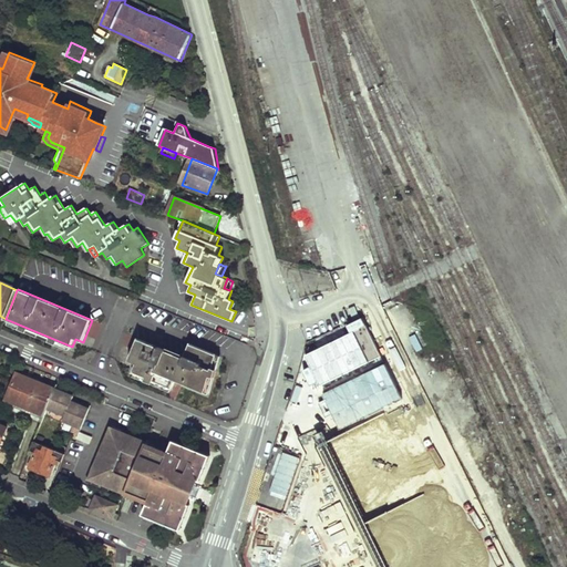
[(400,331),(406,348),(425,339),(419,323),(400,331)]
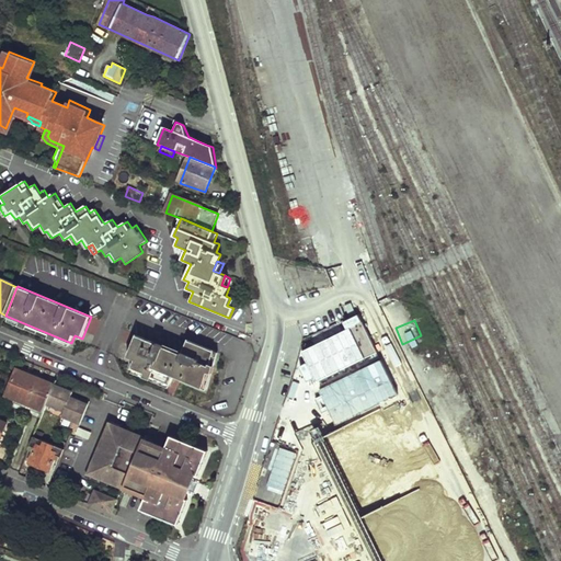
[(335,362),(351,355),(347,347),(363,341),(354,322),(323,335),(335,362)]
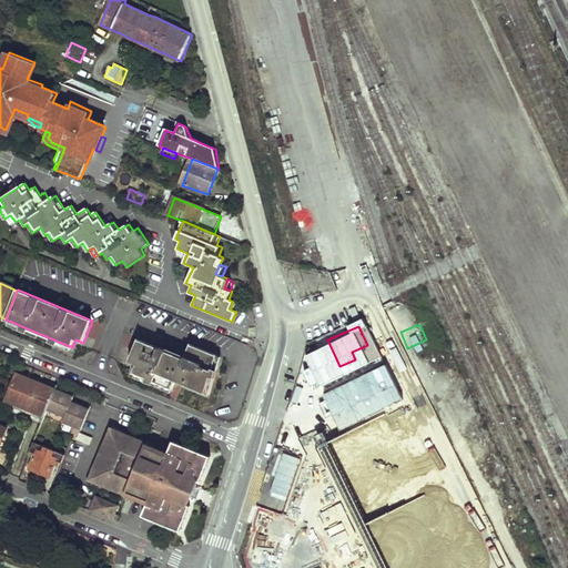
[(137,365),(134,373),(174,389),(178,381),(208,394),(217,356),(191,345),(184,359),(139,341),(130,363),(137,365)]
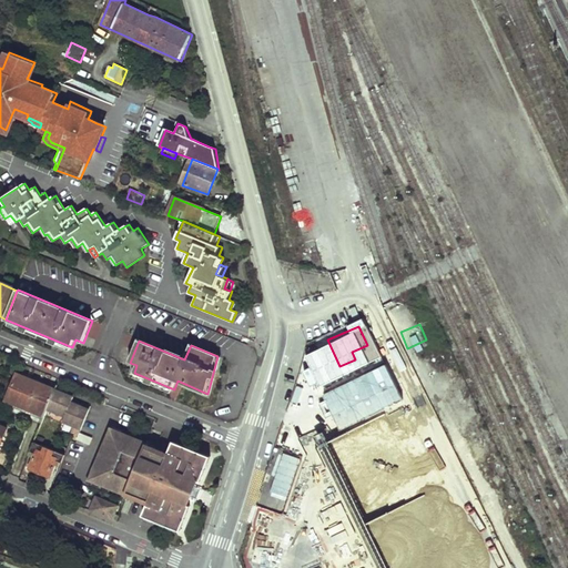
[(311,348),(293,421),(310,425),(327,353),(311,348)]
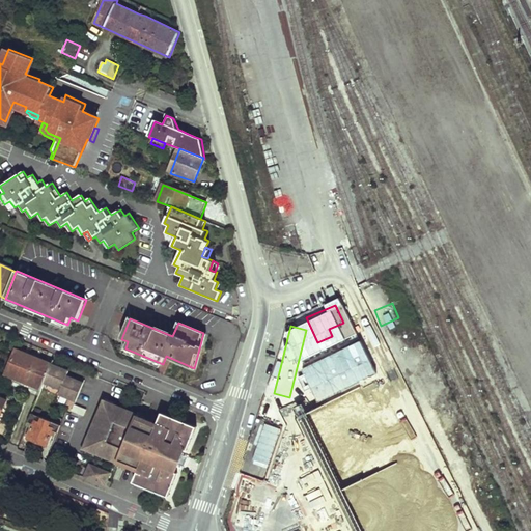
[(374,341),(364,343),(367,359),(378,357),(374,341)]
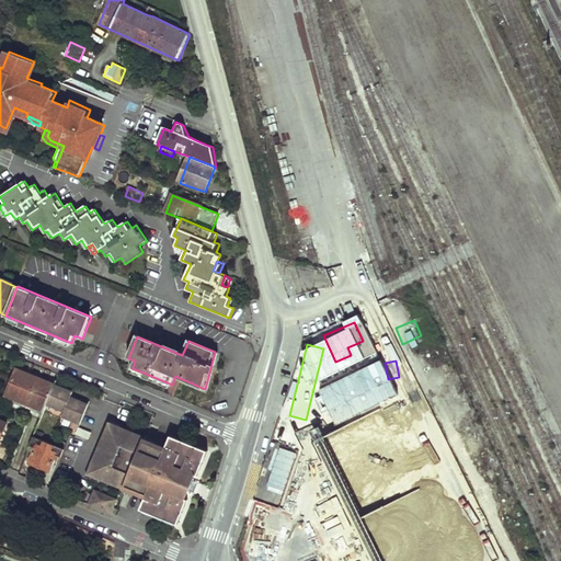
[(19,369),(8,396),(46,411),(48,403),(56,385),(19,369)]
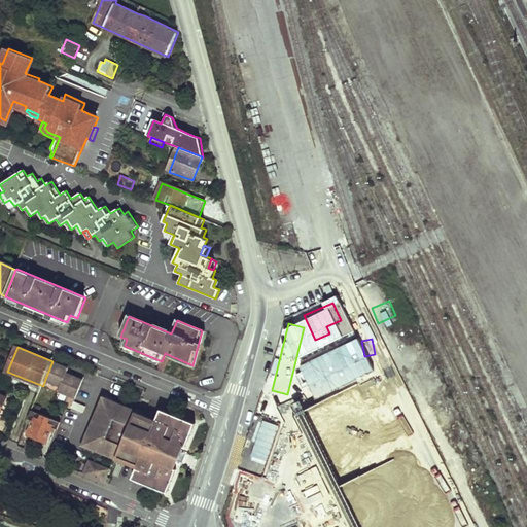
[(70,366),(54,360),(53,361),(45,379),(63,385),(61,389),(77,396),(84,378),(68,371),(70,366)]
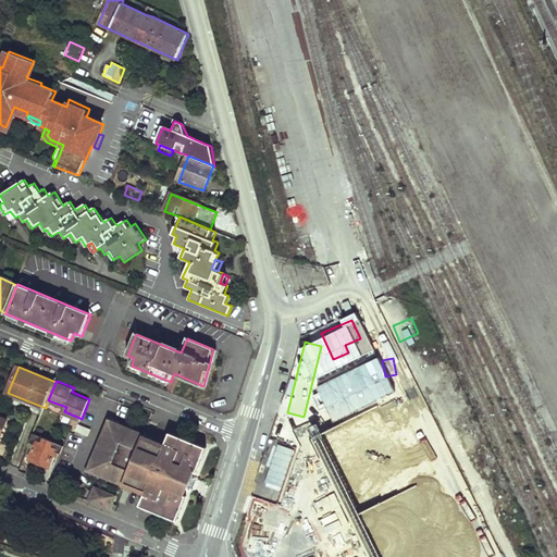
[(350,387),(335,394),(344,411),(343,411),(349,426),(366,419),(350,387)]
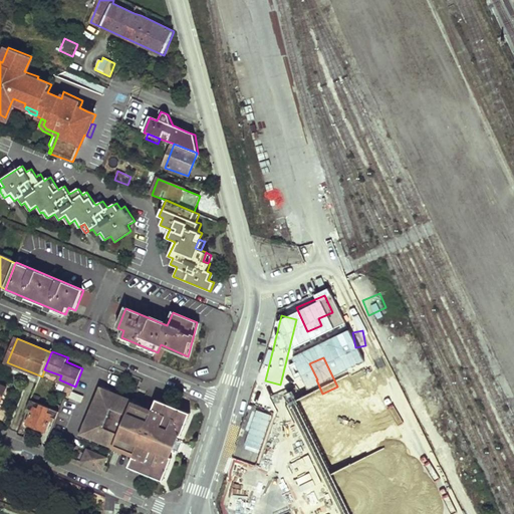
[(367,362),(353,366),(356,377),(370,373),(367,362)]
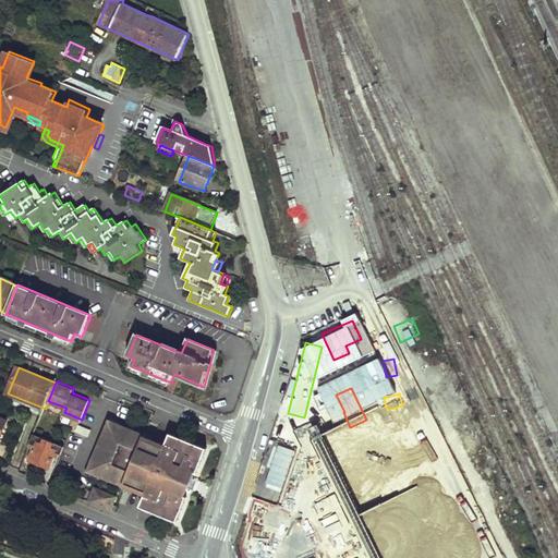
[(91,470),(111,477),(112,474),(126,480),(140,444),(143,437),(144,432),(114,421),(104,448),(99,447),(91,470)]
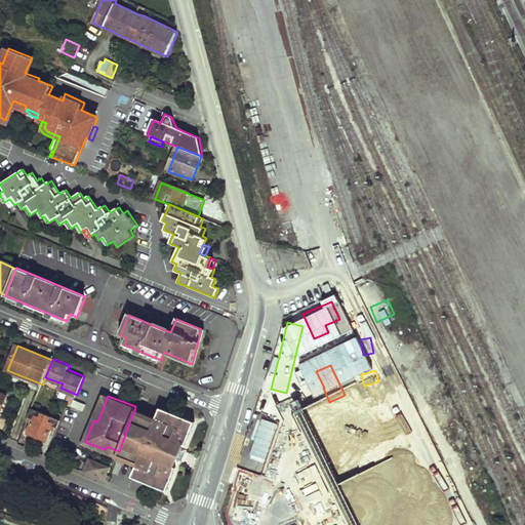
[(252,501),(278,405),(264,401),(238,497),(252,501)]
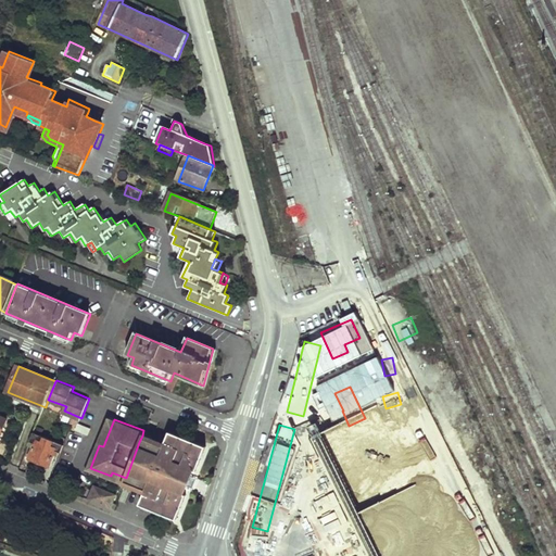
[(142,436),(139,442),(197,466),(199,465),(206,446),(167,431),(162,444),(142,436)]
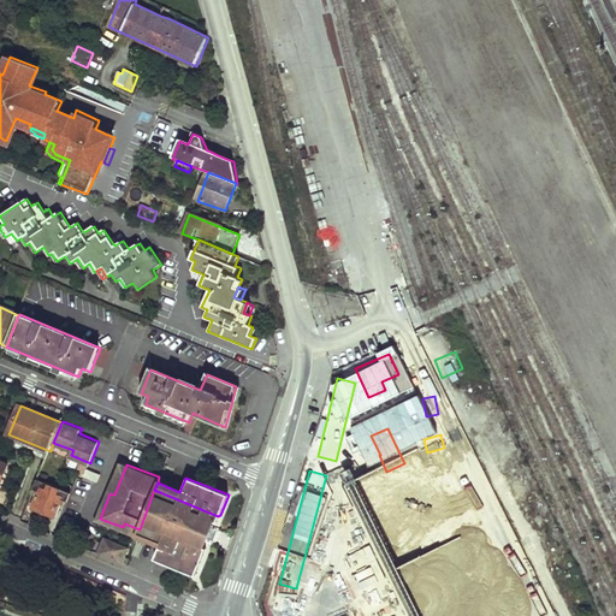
[(40,491),(34,507),(57,516),(63,499),(69,502),(72,492),(39,479),(35,490),(40,491)]
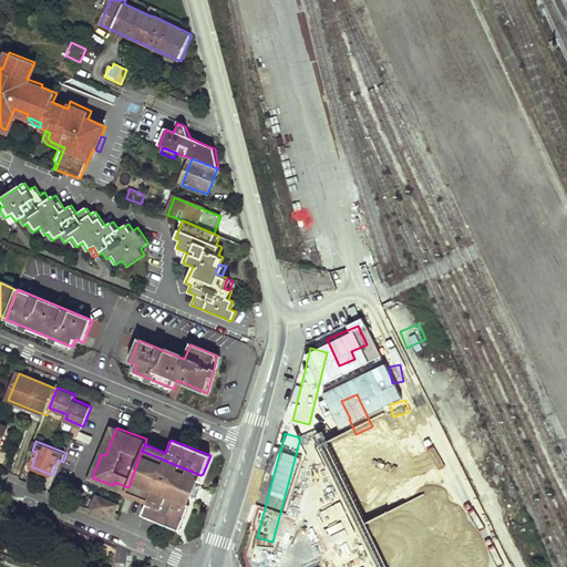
[(127,492),(126,494),(146,502),(141,514),(181,529),(188,511),(184,503),(194,478),(200,475),(142,451),(129,487),(127,492)]
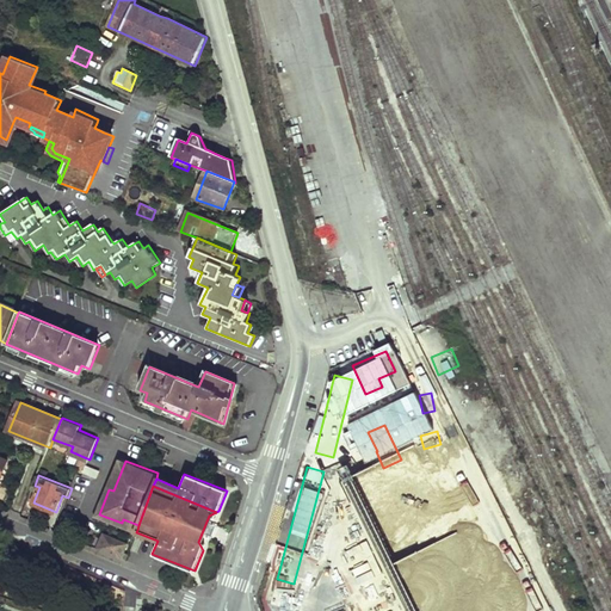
[(399,494),(402,506),(417,500),(412,489),(399,494)]
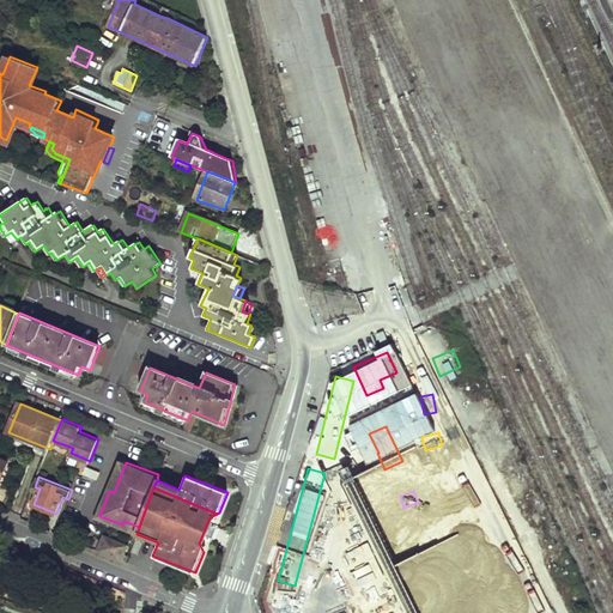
[(139,527),(123,521),(122,525),(138,532),(139,527)]
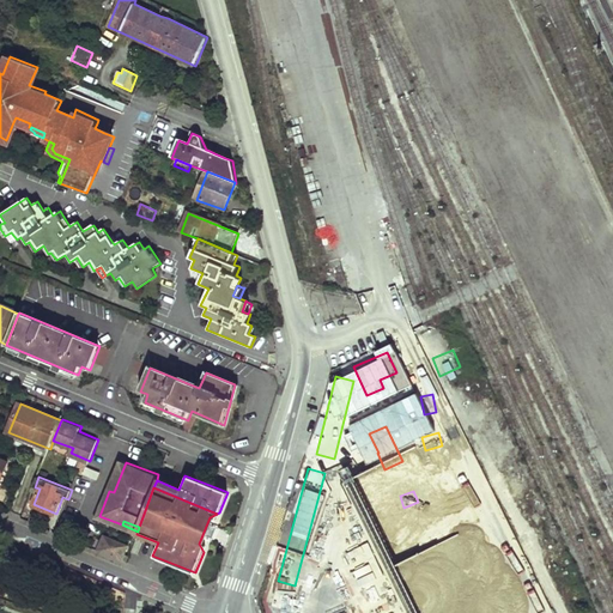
[(365,556),(378,550),(370,534),(358,540),(365,556)]
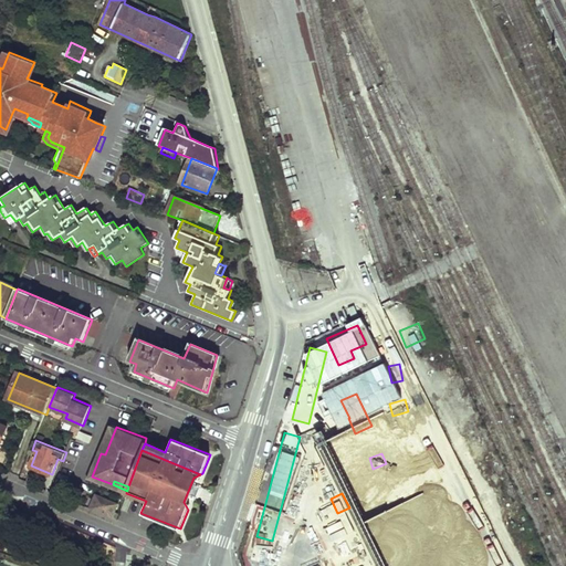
[(98,494),(94,507),(119,519),(121,513),(116,511),(119,503),(98,494)]
